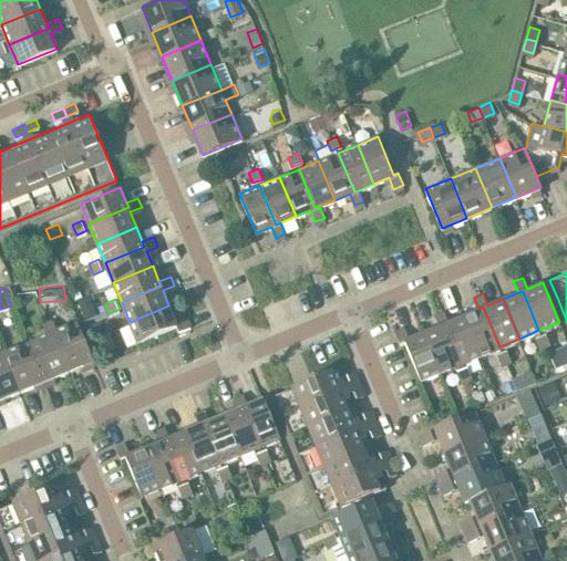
[(137,342),(161,332),(176,325),(177,330),(191,324),(186,315),(175,320),(168,305),(130,322),(137,342)]
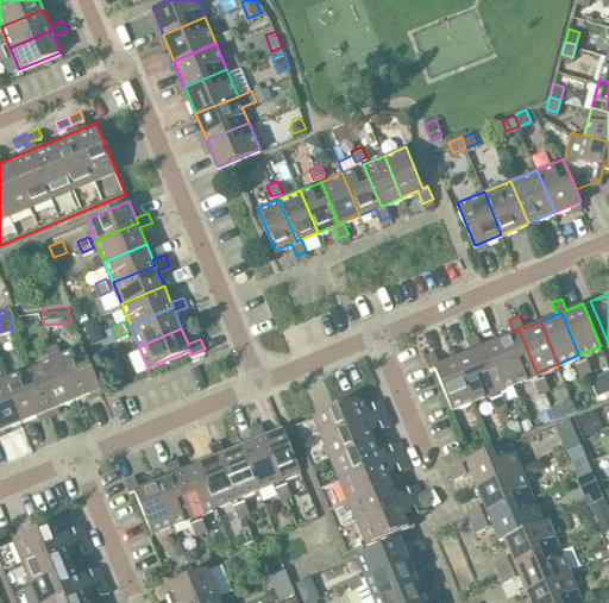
[(515,381),(537,372),(519,330),(514,332),(497,339),(515,381)]
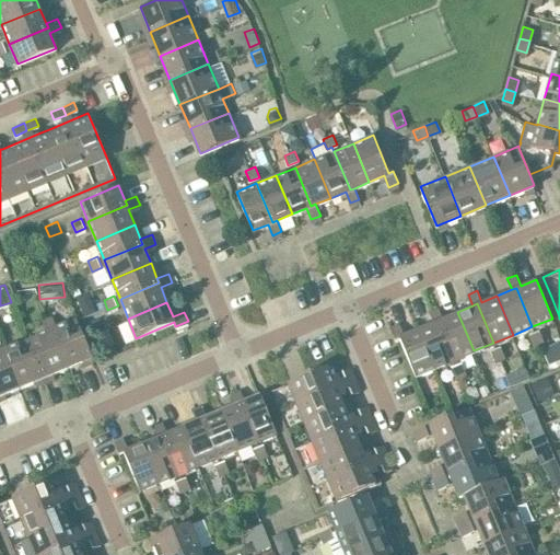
[(454,359),(474,350),(457,312),(443,318),(439,307),(429,311),(433,322),(439,320),(454,359)]
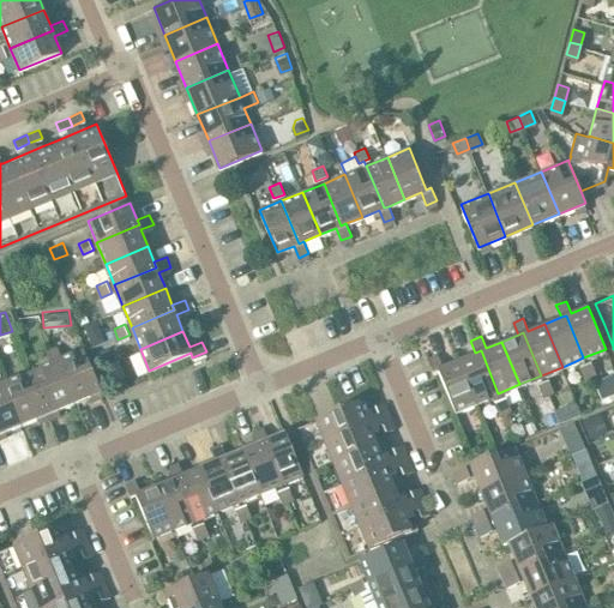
[(52,347),(73,401),(101,390),(83,348),(62,356),(56,344),(52,347)]
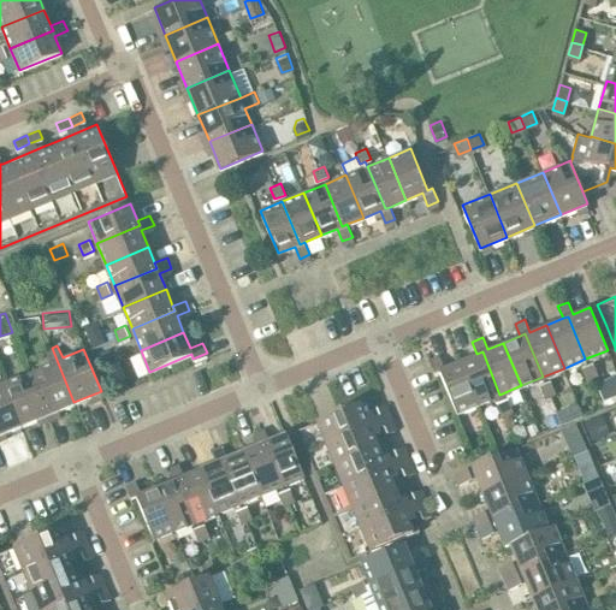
[(47,413),(73,402),(52,348),(46,350),(52,362),(30,371),(47,413)]
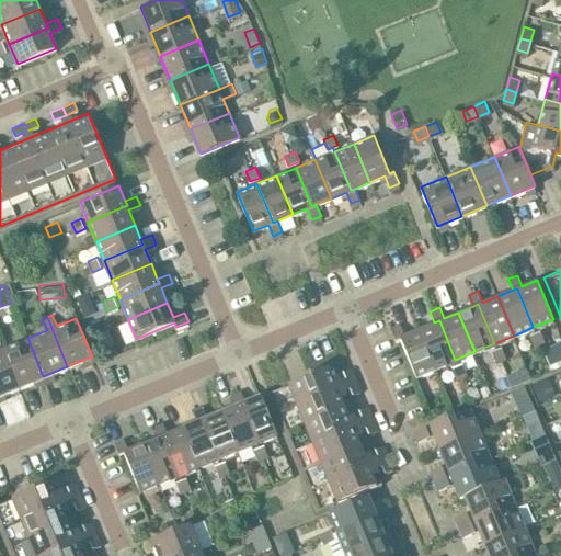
[(436,367),(455,360),(439,320),(434,322),(419,329),(436,367)]
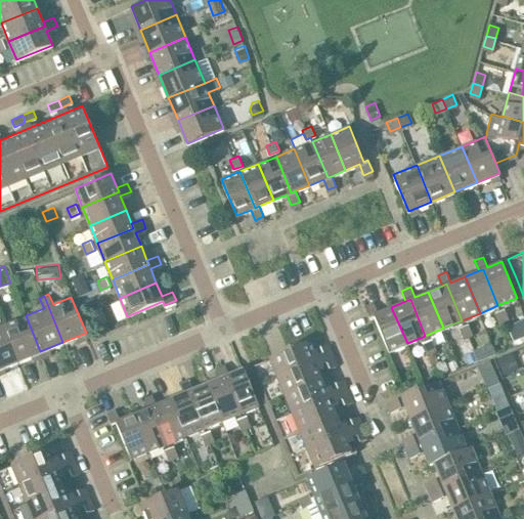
[(365,305),(366,309),(369,316),(374,315),(389,350),(407,343),(391,307),(378,312),(374,302),(365,305)]
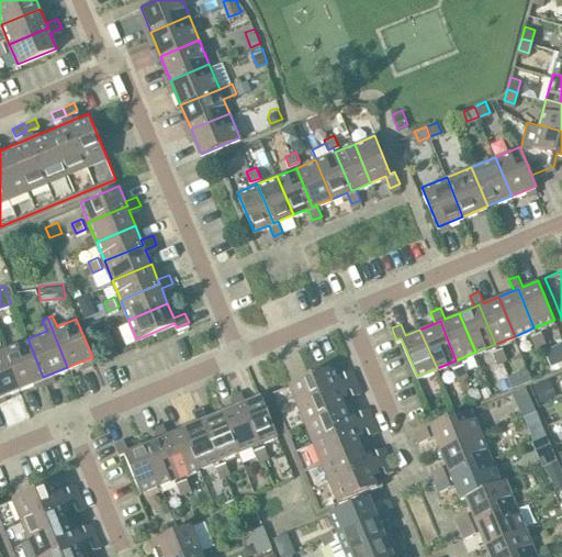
[(544,340),(541,330),(530,334),(535,344),(544,340)]
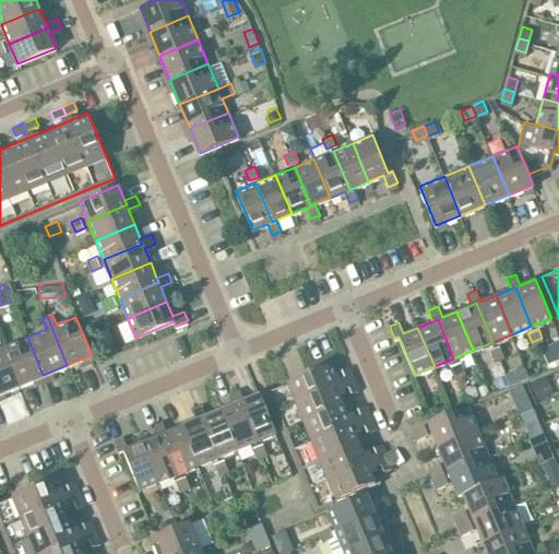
[(27,337),(3,348),(19,386),(43,375),(27,337)]
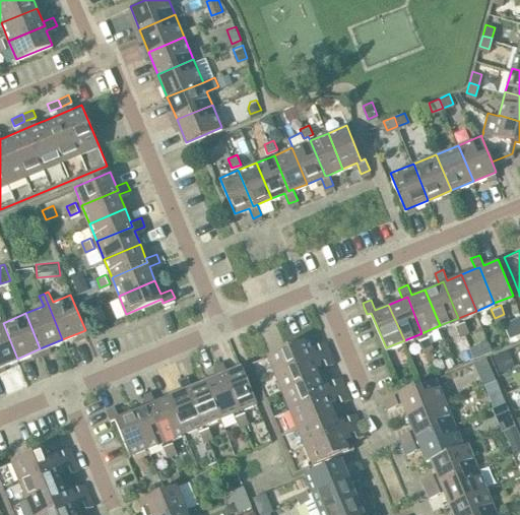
[(519,314),(502,322),(508,337),(519,332),(519,314)]
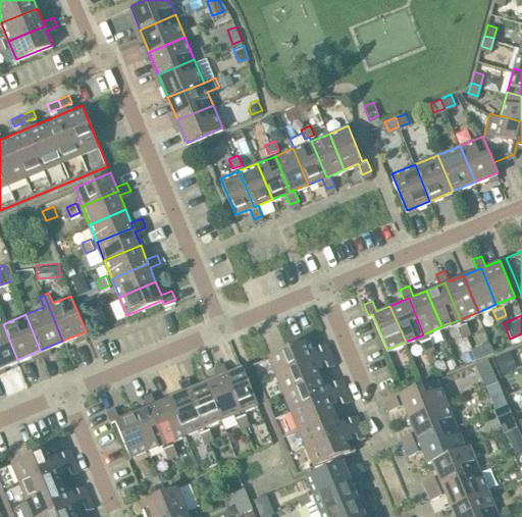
[(470,330),(466,321),(457,325),(461,334),(470,330)]
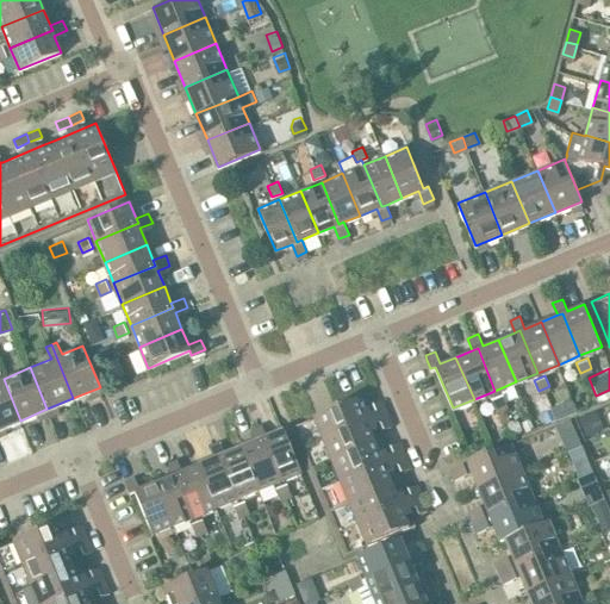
[(4,379),(0,379),(0,428),(20,421),(4,379)]
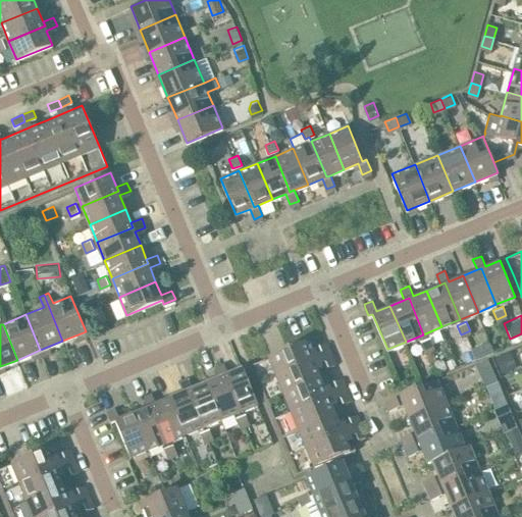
[(433,346),(430,335),(420,340),(424,350),(433,346)]
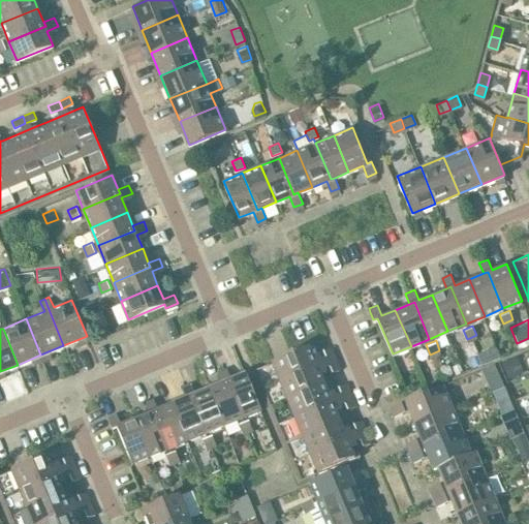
[(348,425),(345,418),(333,388),(330,380),(317,351),(314,343),(309,345),(273,361),(252,369),(299,480),(318,471),(354,457),(360,455),(348,425)]
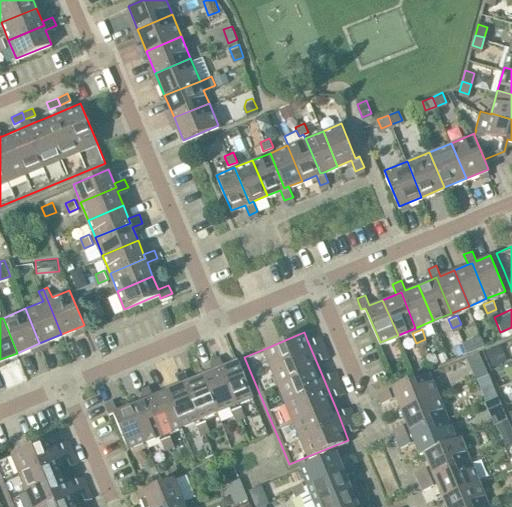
[(462,340),(463,342),(467,350),(485,343),(481,333),(462,340)]
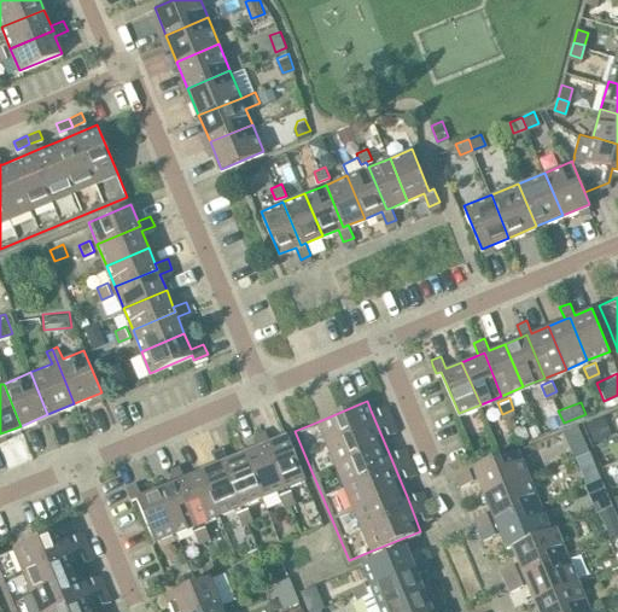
[(378,407),(383,420),(391,417),(386,404),(378,407)]
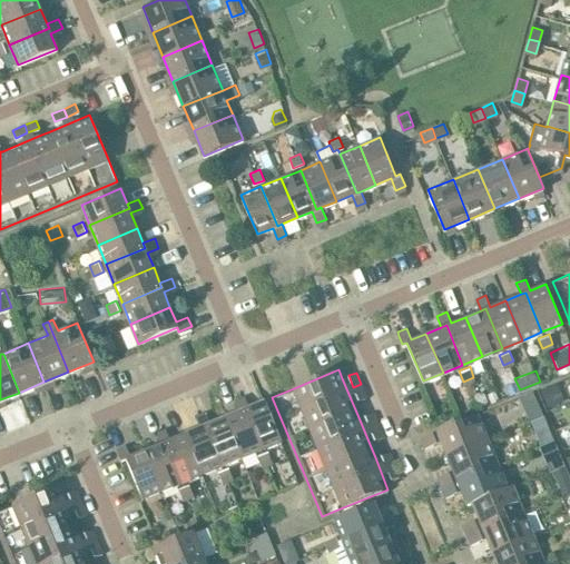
[(507,384),(511,393),(520,389),(516,381),(507,384)]
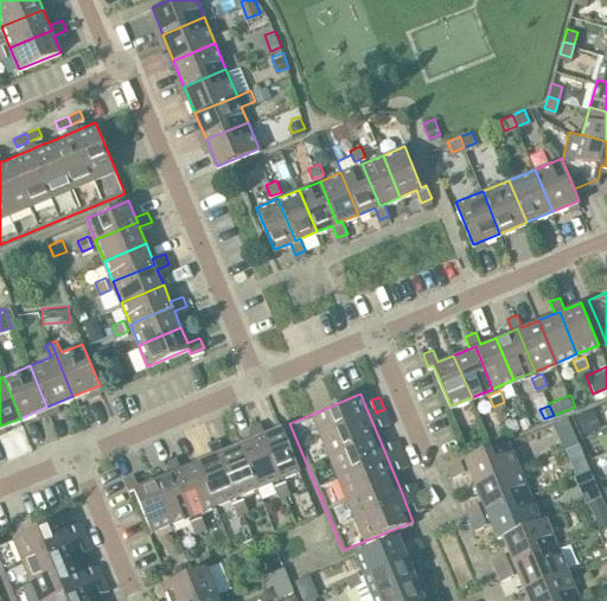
[(390,421),(384,409),(376,413),(382,424),(390,421)]
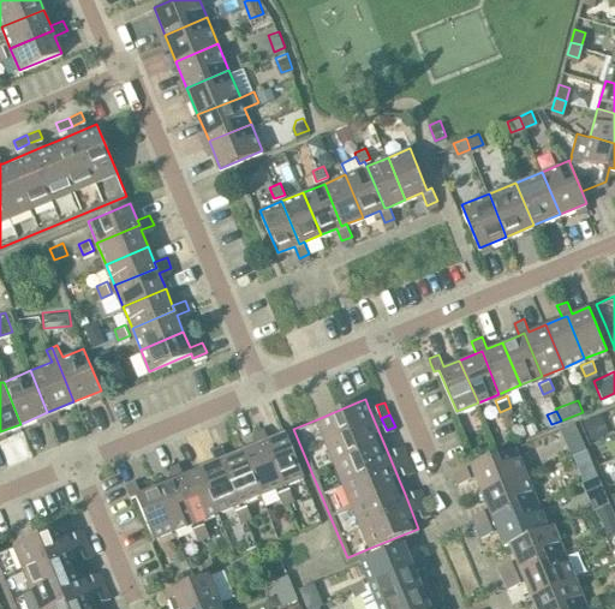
[(574,421),(561,427),(567,442),(572,453),(586,447),(580,433),(574,421)]
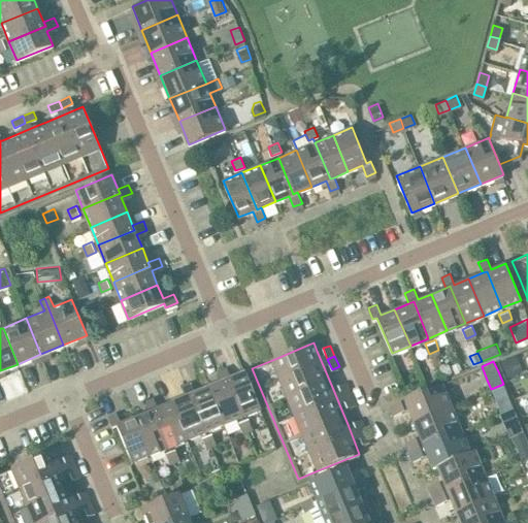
[(261,407),(245,371),(231,377),(227,366),(218,370),(223,381),(227,379),(242,416),(261,407)]
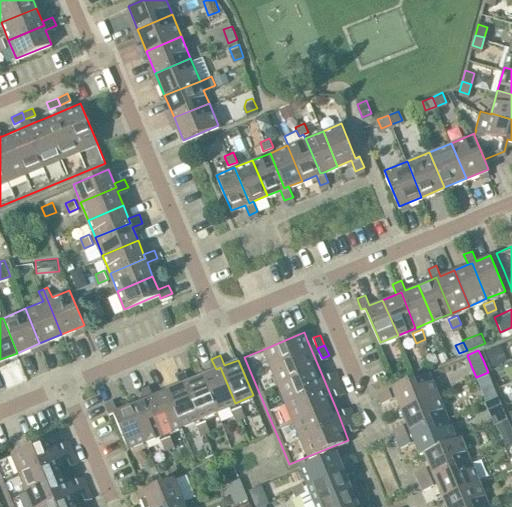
[(217,410),(235,403),(220,367),(216,369),(202,374),(217,410)]
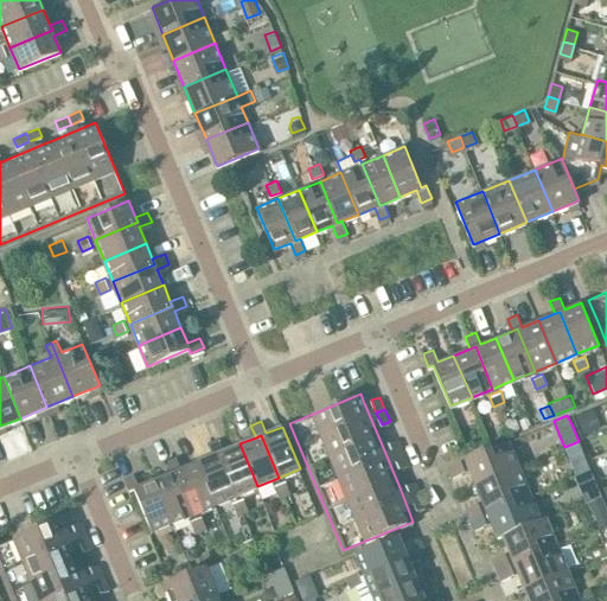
[(236,494),(257,486),(240,443),(224,451),(218,439),(209,442),(213,455),(218,453),(236,494)]
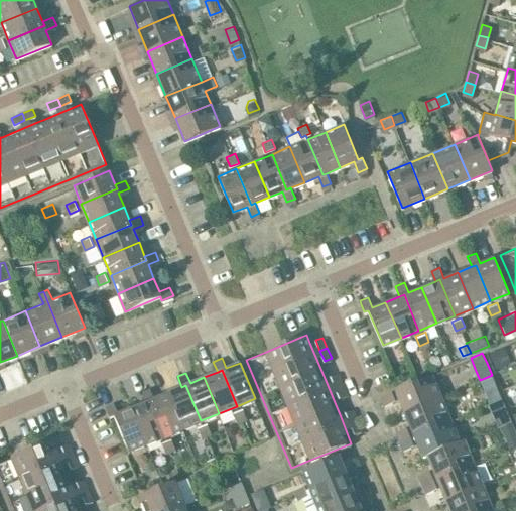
[(331,376),(335,387),(342,384),(338,373),(331,376)]
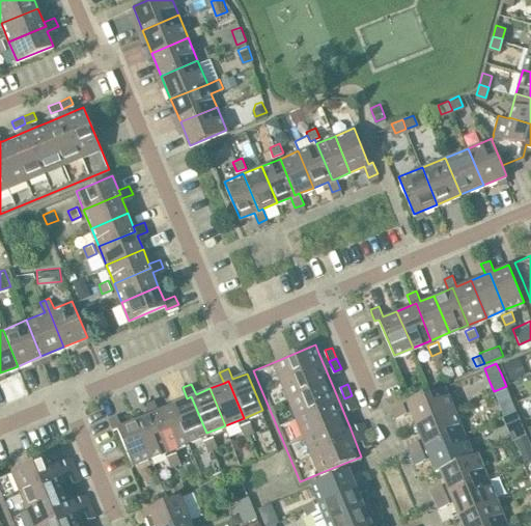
[(444,385),(407,399),(417,423),(453,408),(444,385)]
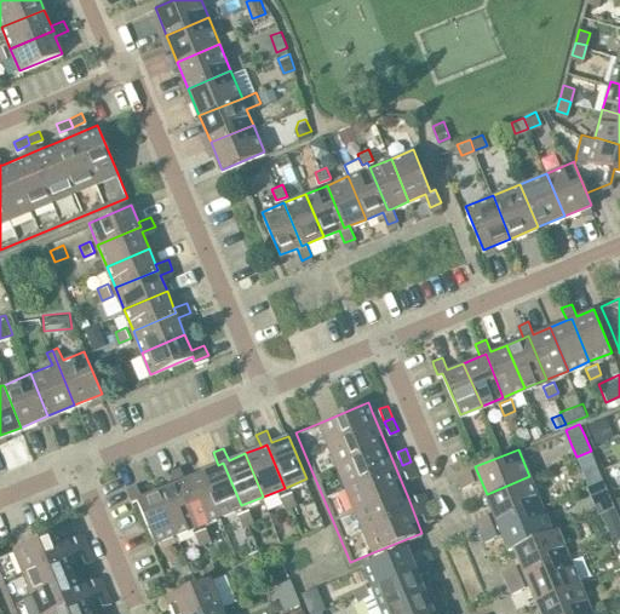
[(580,469),(597,462),(593,451),(577,458),(580,469)]
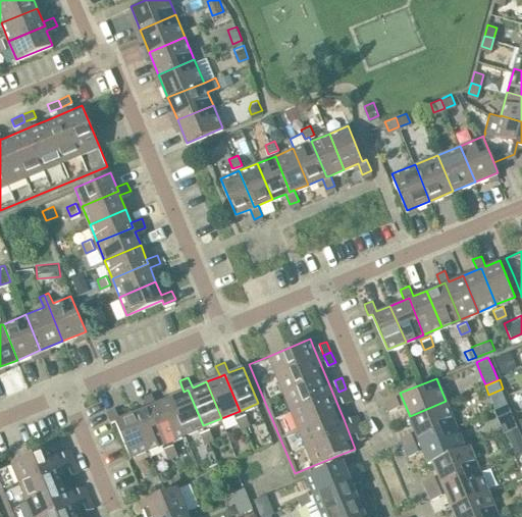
[(351,399),(346,389),(338,392),(343,402),(351,399)]
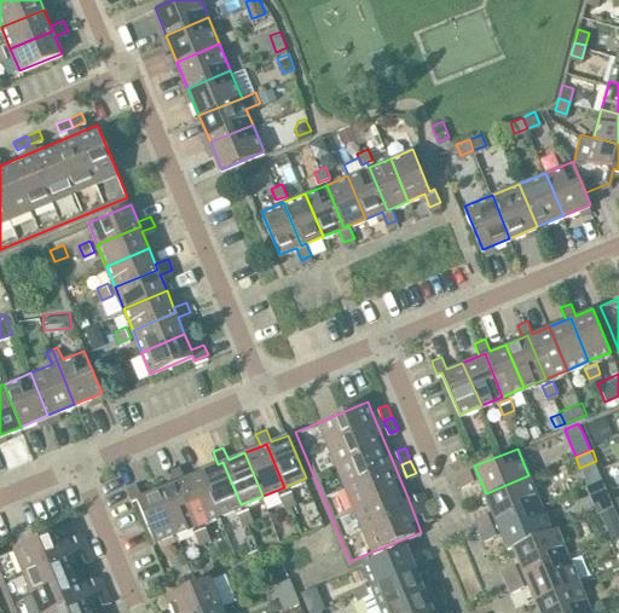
[(219,514),(241,504),(223,462),(218,464),(202,470),(219,514)]
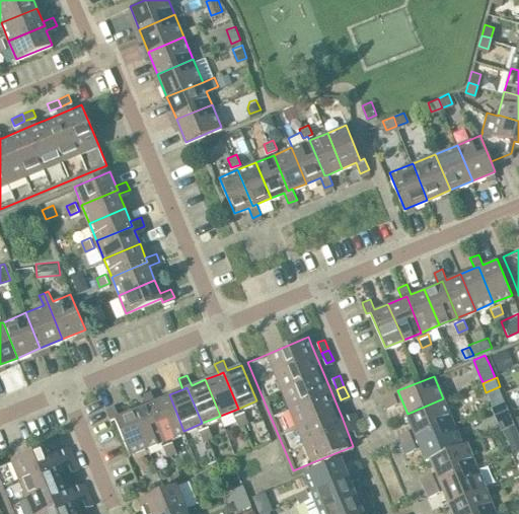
[(166,438),(183,431),(169,394),(155,400),(151,389),(142,393),(147,404),(151,402),(166,438)]
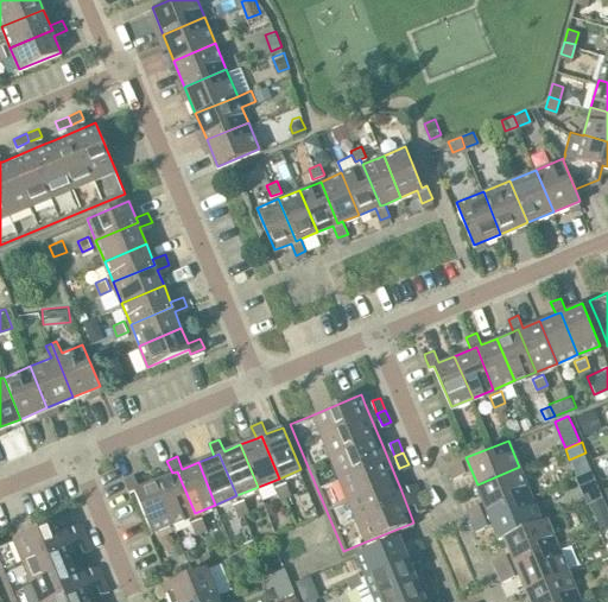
[(461,460),(449,464),(453,475),(466,470),(461,460)]
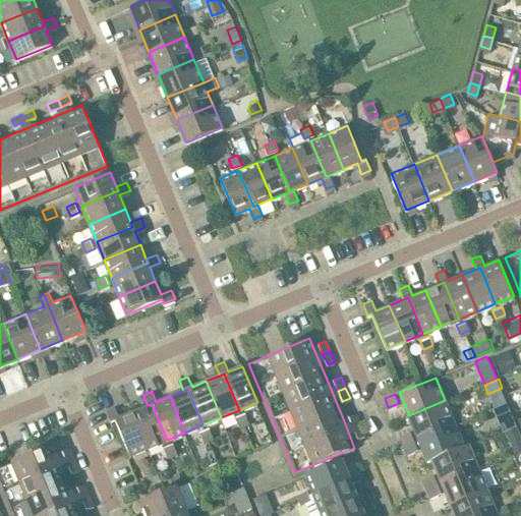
[(409,415),(418,438),(454,422),(445,400),(409,415)]
